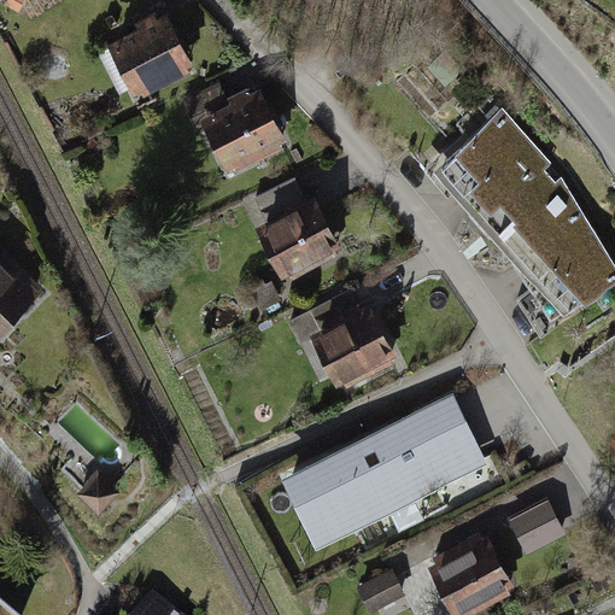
[(113,47),(139,95),(188,70),(164,22),(113,47)]
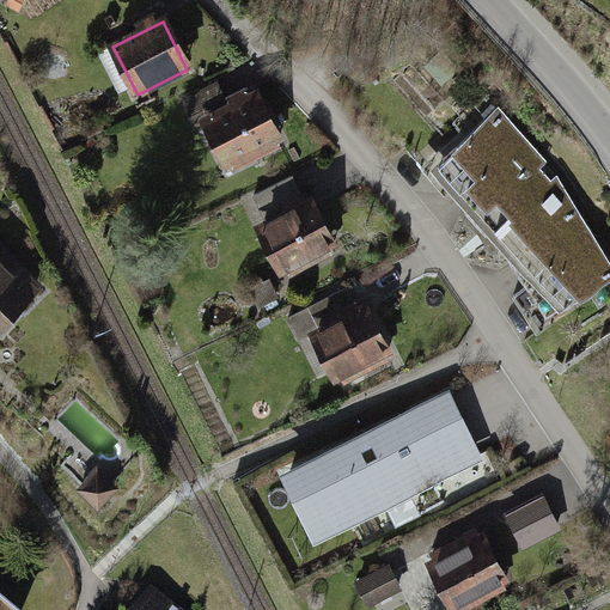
[(260,87),(200,116),(227,176),(287,147),(260,87)]
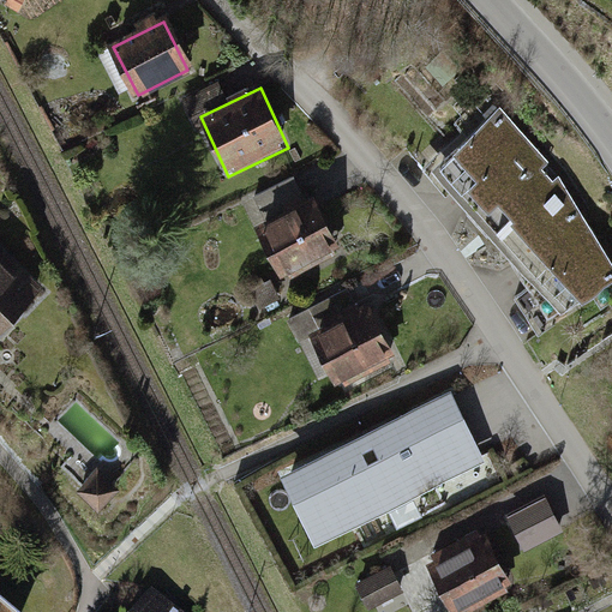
[(611,257),(556,172),(501,106),(437,169),(503,249),(528,297),(516,305),(539,343),(611,295),(611,257)]
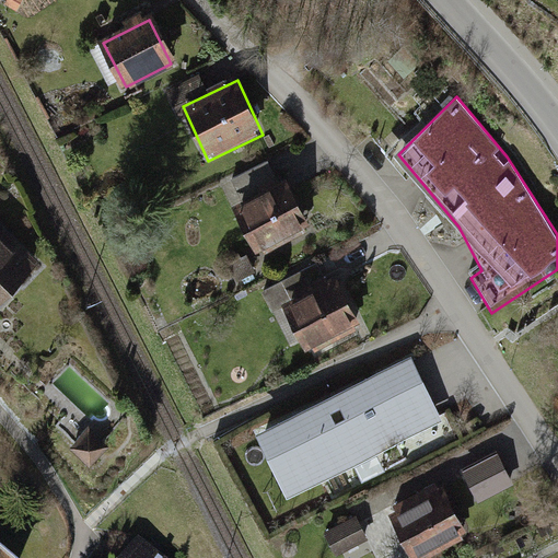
[(283,184),(241,206),(263,250),(305,228),(283,184)]
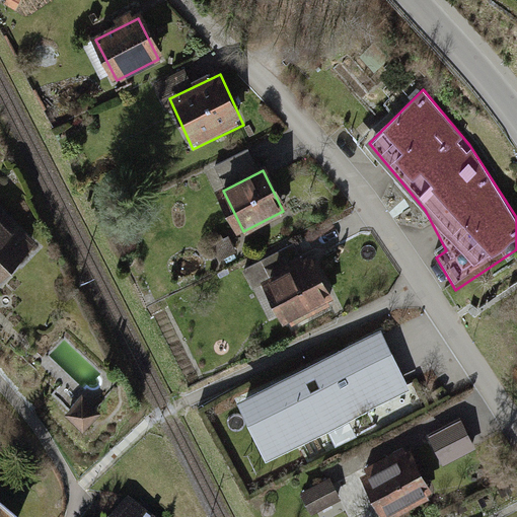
[(0,289),(41,247),(0,209),(0,289)]
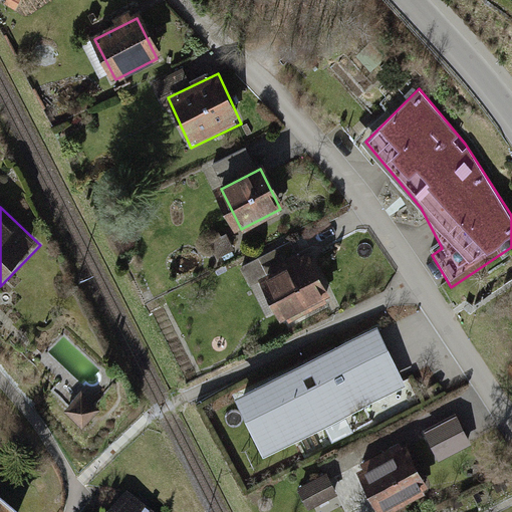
[(326,300),(303,258),(264,279),(287,320),(326,300)]
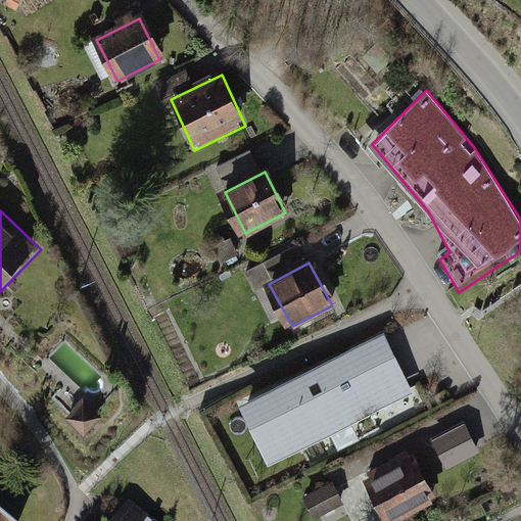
[(267,467),(413,395),(383,336),(238,408),(267,467)]
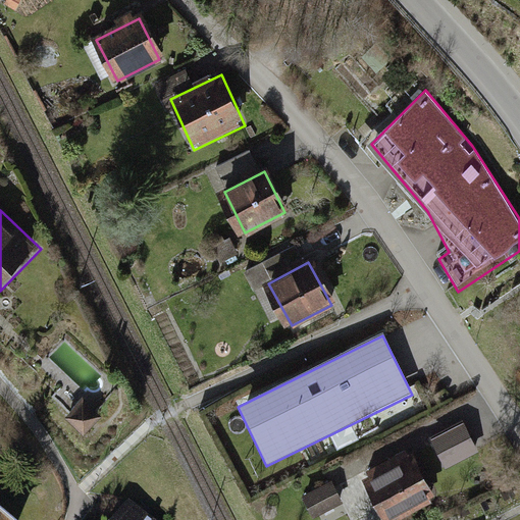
[(81,397),(63,415),(82,433),(100,415),(81,397)]
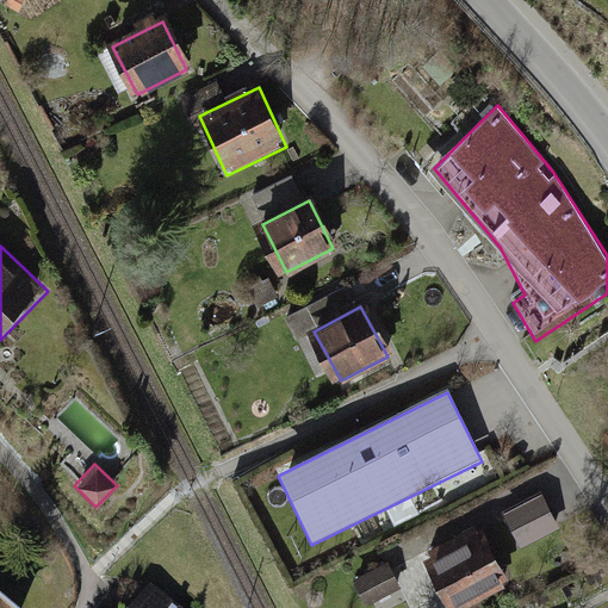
[(540,494),(502,513),(519,546),(557,527),(540,494)]
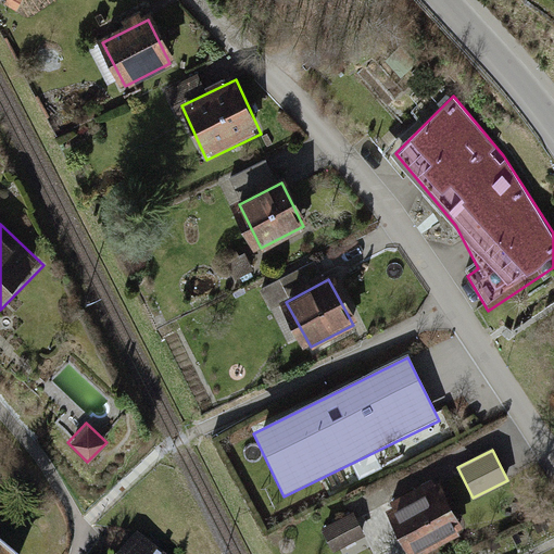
[(457,529),(437,487),(391,510),(413,551),(457,529)]
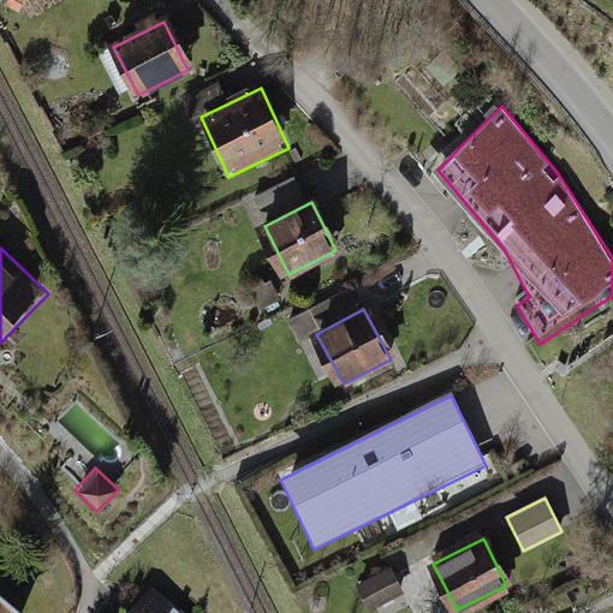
[(403,597),(391,572),(357,589),(369,612),(373,612),(403,597)]
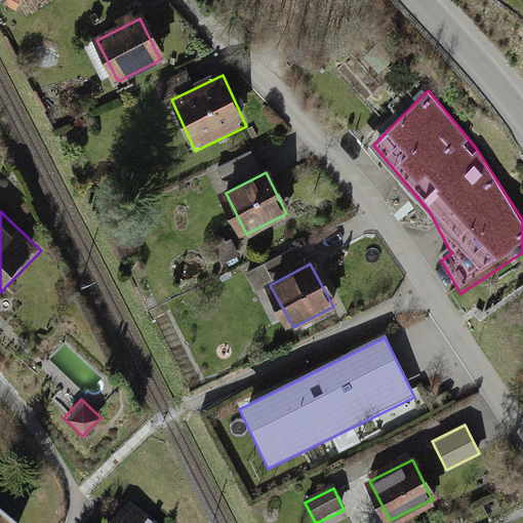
[(148,522),(129,509),(118,522),(148,522)]
